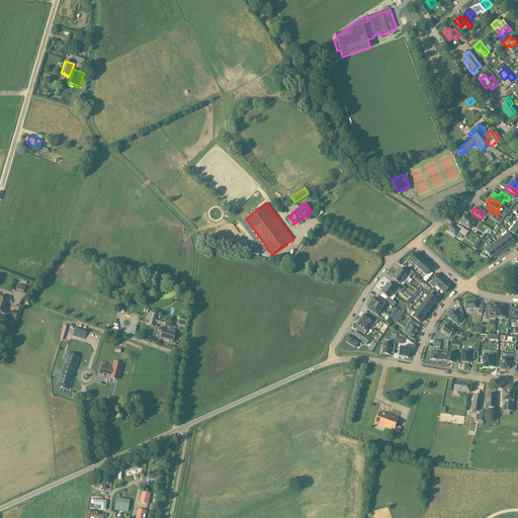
[(463,217),(459,223),(460,224),(460,225),(463,227),(463,226),(469,230),(471,226),(472,227),(475,224),(476,225),(478,222),(470,217),(468,220),(463,217)]
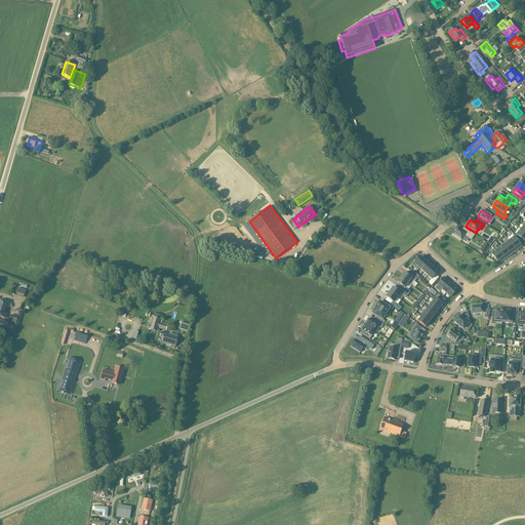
[(475,235),(463,228),(461,231),(457,228),(453,234),(461,240),(465,236),(471,240),(475,235)]
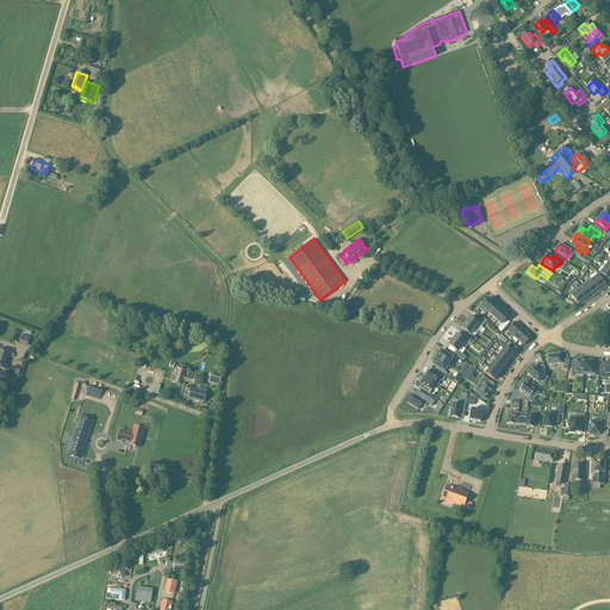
[(598,275),(591,280),(599,291),(607,286),(598,275)]
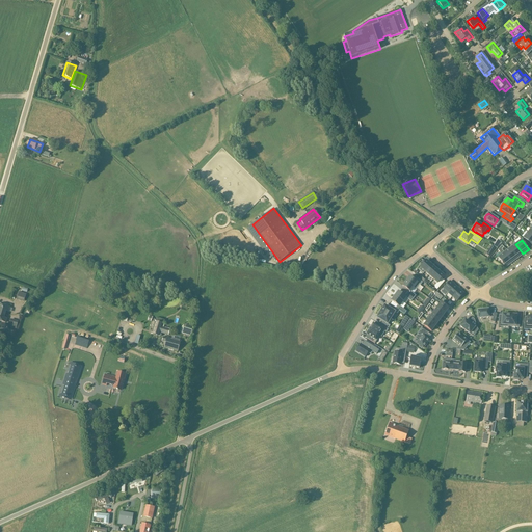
[(515,244),(510,248),(516,258),(523,254),(515,244)]
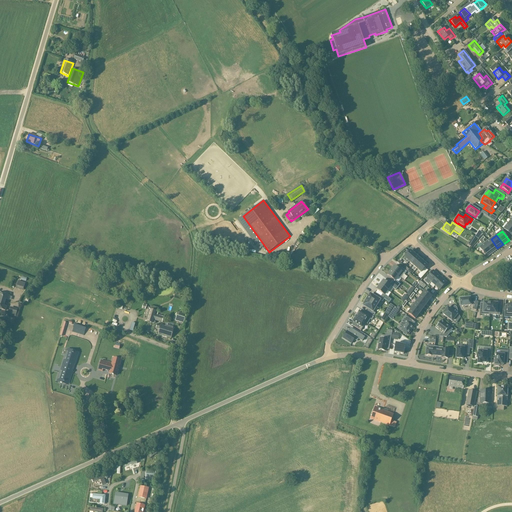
[(471,247),(477,239),(473,237),(468,244),(471,247)]
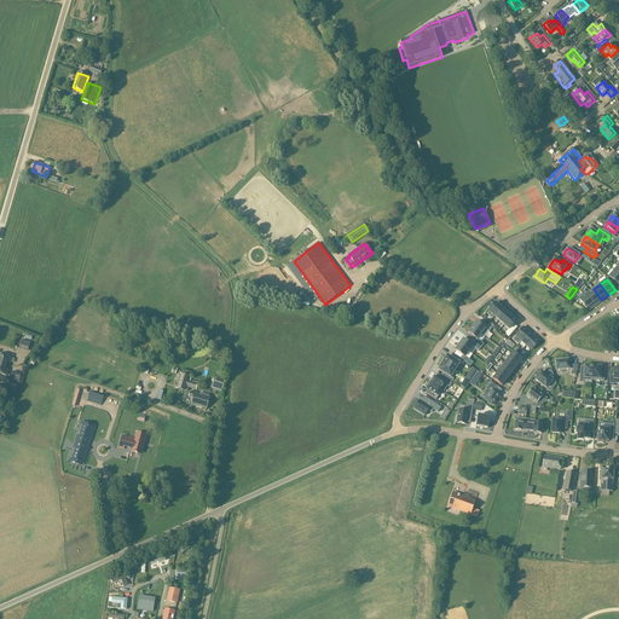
[(594,289),(586,295),(595,305),(601,300),(594,289)]
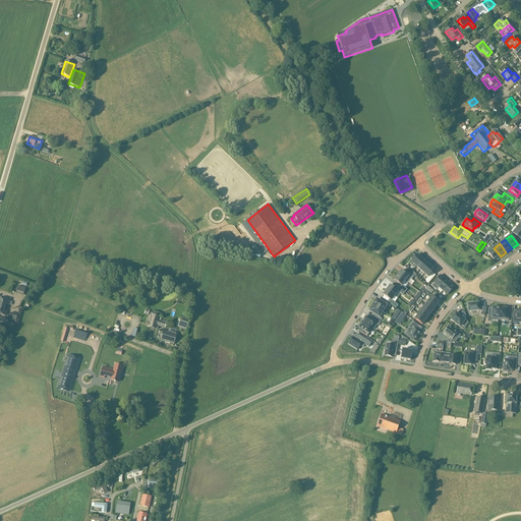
[(501,256),(494,248),(487,252),(495,262),(501,256)]
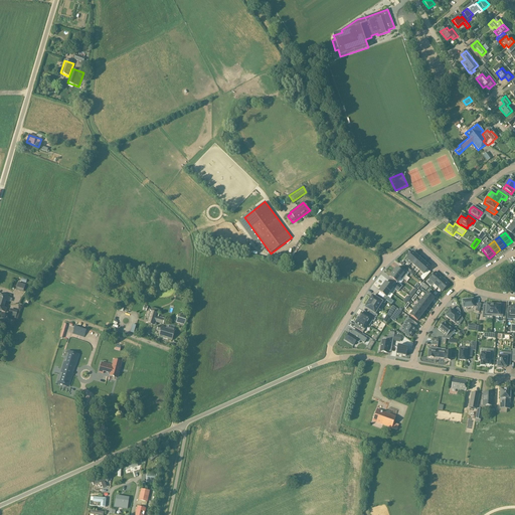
[(411,264),(417,256),(413,252),(406,260),(405,262),(409,266),(411,264)]
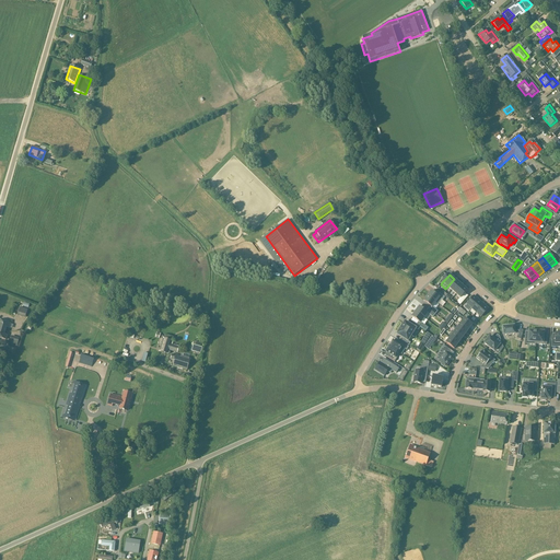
[(454,279),(447,287),(452,290),(458,282),(454,279)]
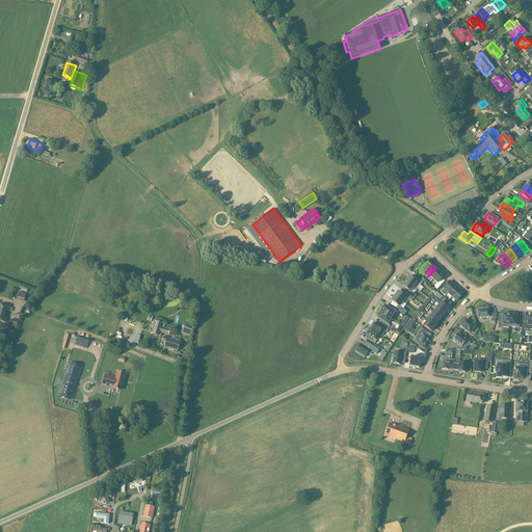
[(433,280),(440,272),(435,268),(429,275),(433,280)]
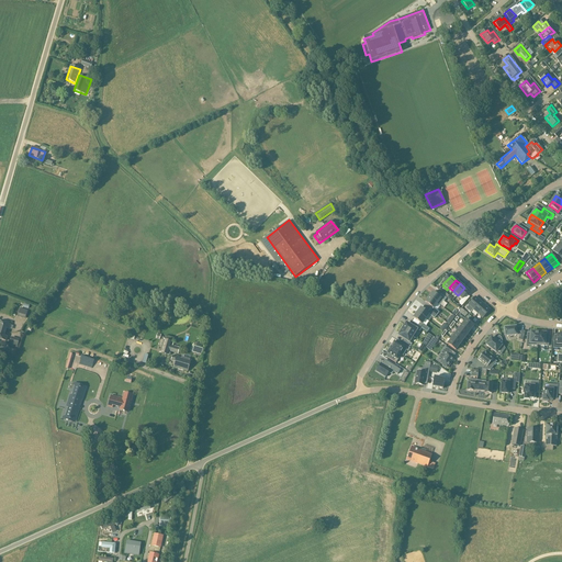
[(469,292),(464,288),(458,295),(462,300),(469,292)]
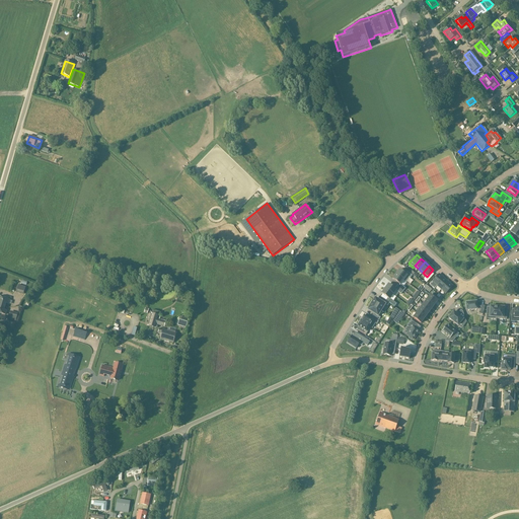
[(399,270),(396,275),(405,282),(409,278),(411,279),(413,276),(408,272),(405,275),(399,270)]
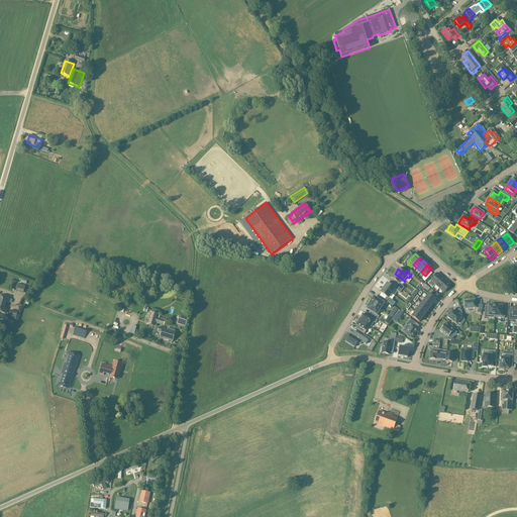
[(395,274),(391,278),(392,279),(397,283),(395,286),(402,291),(404,288),(402,286),(405,282),(404,281),(395,274)]
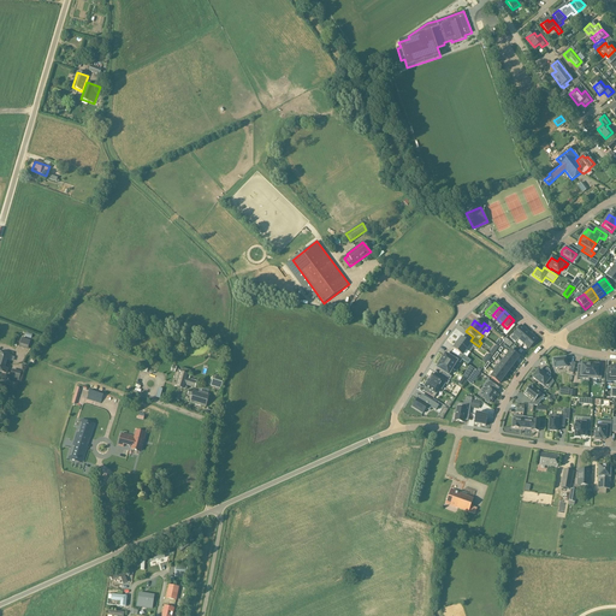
[(516,343),(519,339),(527,331),(525,329),(523,329),(521,326),(510,338),(516,343)]
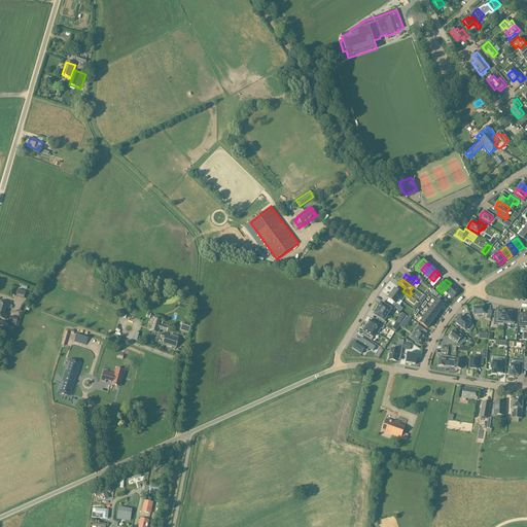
[(453,285),(451,283),(444,290),(448,294),(455,286),(453,284),(453,285)]
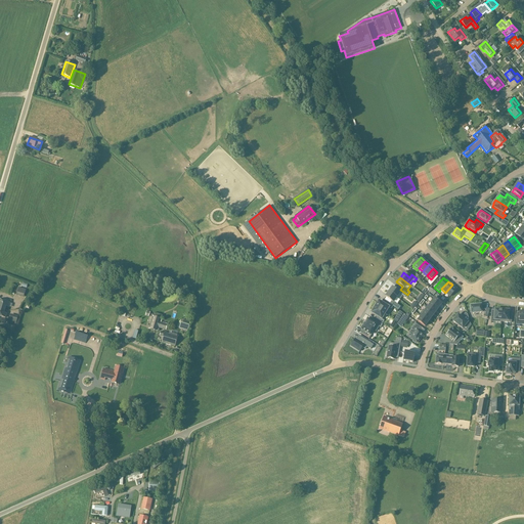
[(452,285),(445,293),(450,297),(456,289),(454,287),(452,285)]
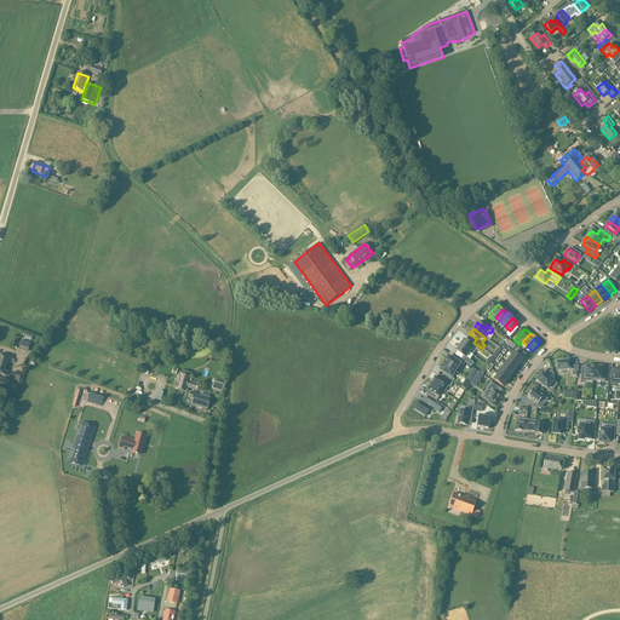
[(30,343),(22,340),(19,350),(28,352),(30,343)]
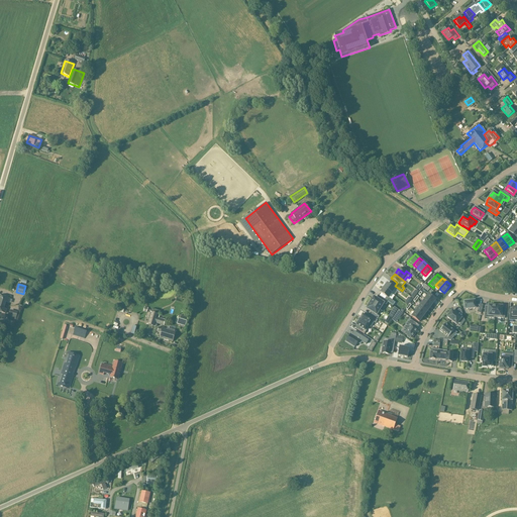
[(387,284),(384,288),(392,294),(395,290),(398,292),(400,294),(402,291),(395,286),(393,288),(388,285),(387,284)]
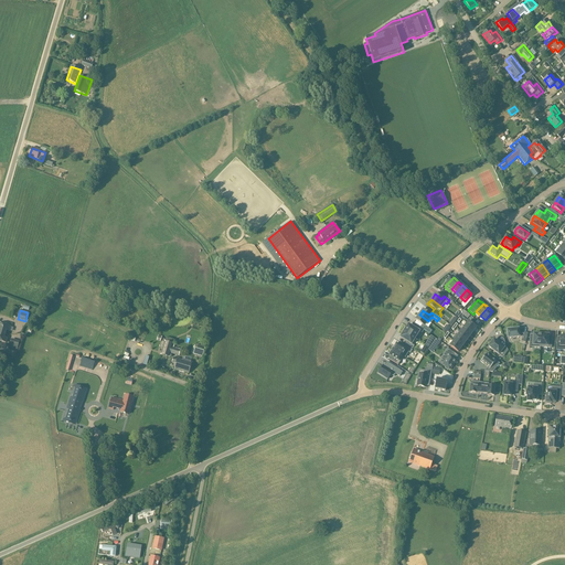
[(419,315),(415,320),(417,321),(422,324),(419,328),(424,331),(429,334),(432,331),(428,329),(432,324),(430,323),(428,321),(419,315)]
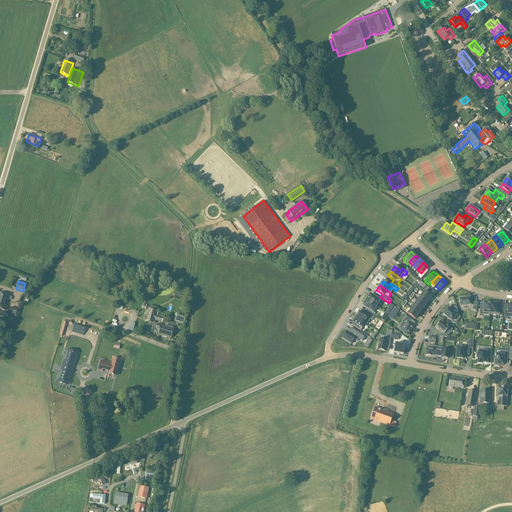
[(10,296),(0,292),(0,308),(5,310),(7,306),(4,305),(6,299),(9,300),(10,296)]
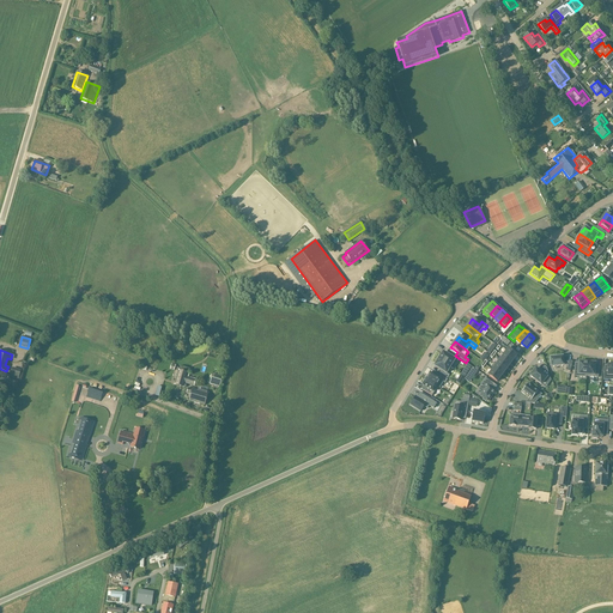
[(508,350),(504,354),(513,362),(517,356),(508,350)]
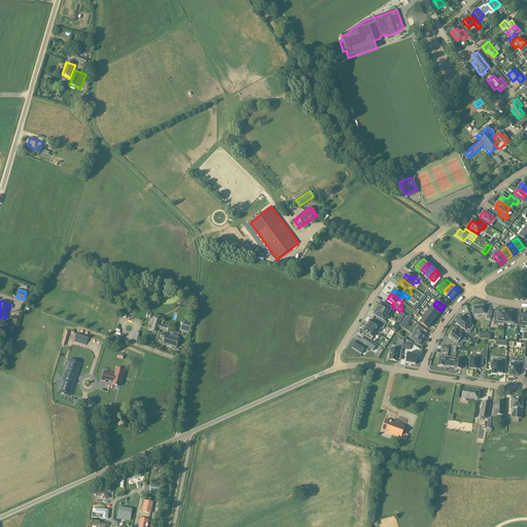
[(386,306),(384,305),(381,303),(379,306),(378,305),(376,308),(387,315),(390,309),(393,311),(395,309),(391,306),(387,303),(386,306)]
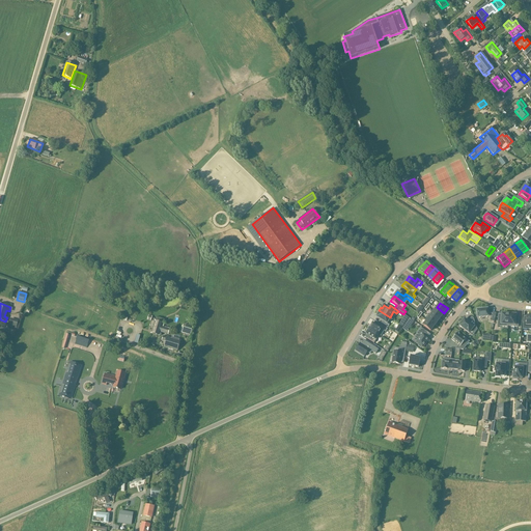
[(444,313),(437,307),(432,311),(441,317),(444,313)]
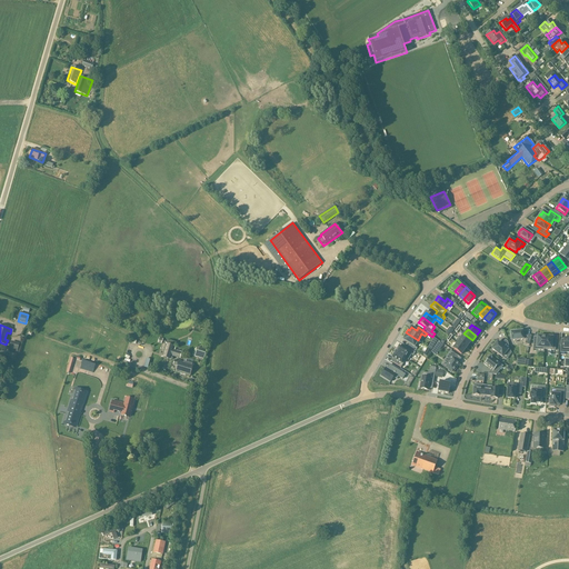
[(516,332),(510,332),(511,341),(526,339),(525,343),(529,345),(531,336),(527,336),(522,336),(522,331),(518,331),(516,331),(516,332)]
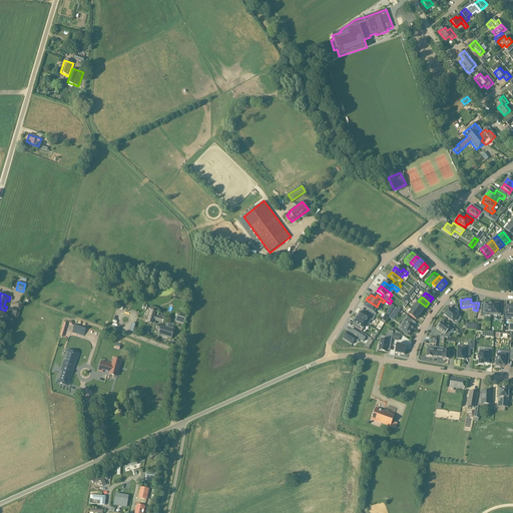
[(364,307),(367,309),(368,310),(367,312),(375,317),(377,314),(374,312),(377,307),(366,300),(364,304),(365,304),(364,307)]
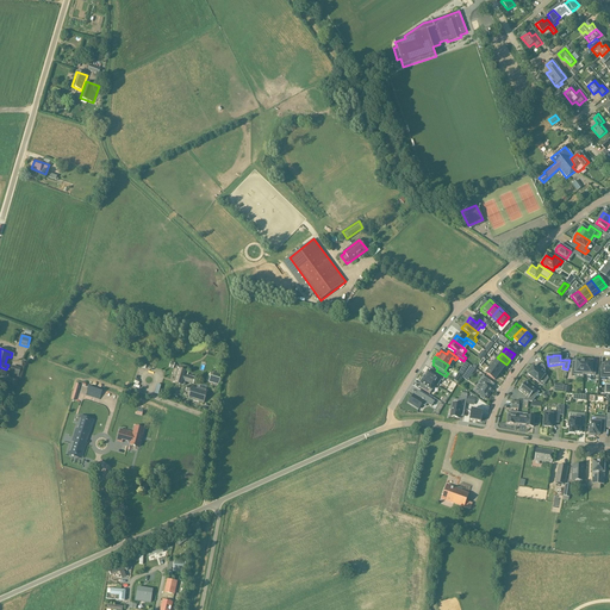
[(493,363),(503,369),(506,365),(497,358),(493,363)]
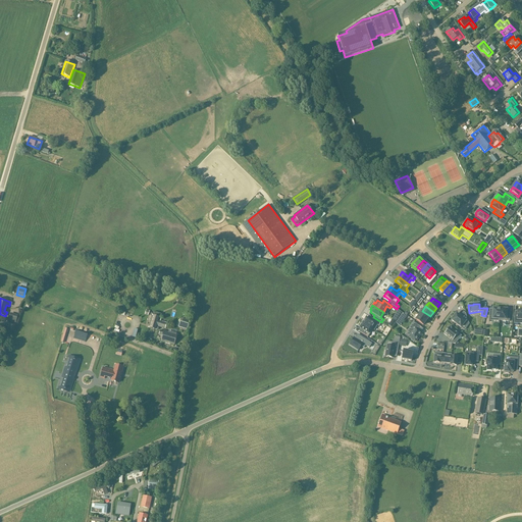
[(500,320),(500,309),(497,309),(497,308),(492,308),(492,311),(489,311),(488,322),(492,323),(492,320),(500,320)]
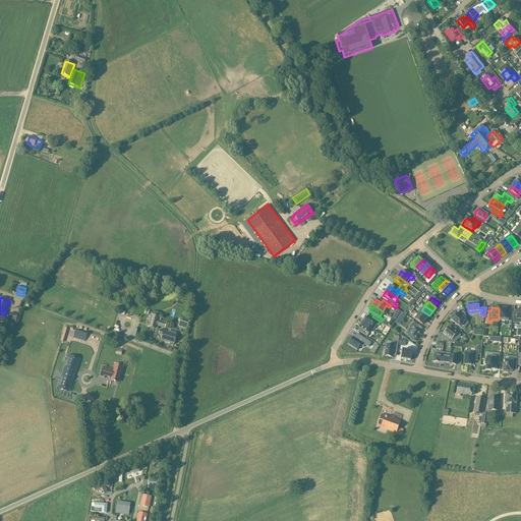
[(499,308),(499,320),(508,321),(509,312),(506,311),(506,308),(502,307),(502,308),(499,308)]
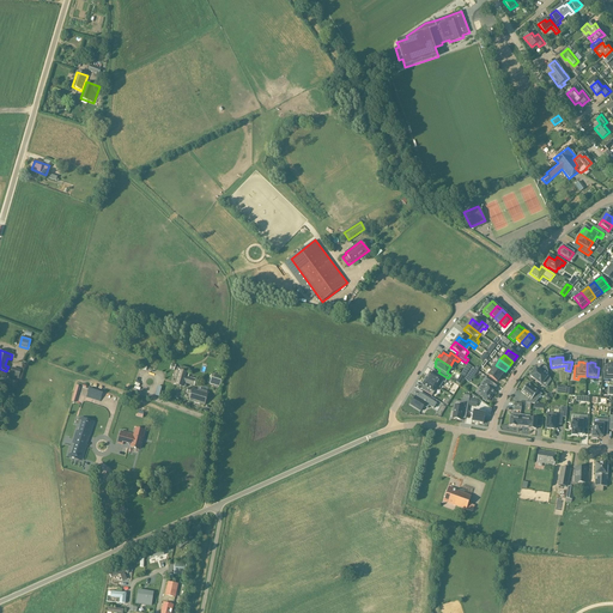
[(501,377),(505,371),(496,365),(492,370),(501,377)]
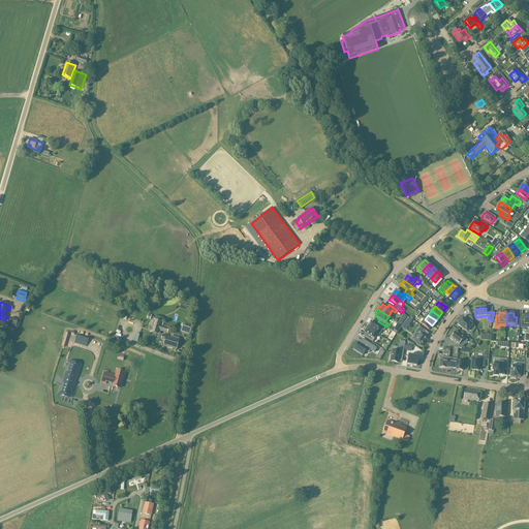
[(10,317),(8,325),(16,328),(19,319),(10,317)]
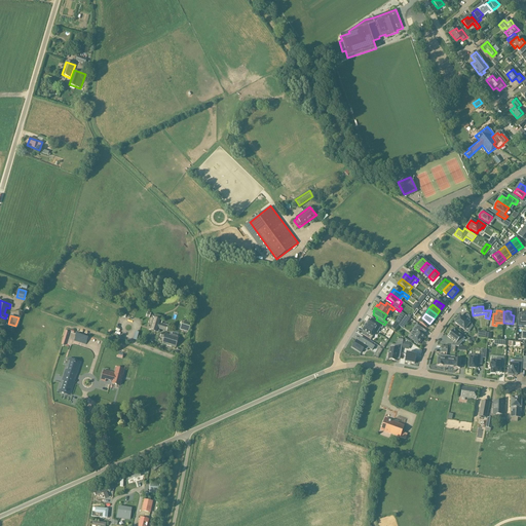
[(153,317),(149,330),(158,332),(159,330),(166,332),(168,326),(161,324),(162,321),(161,321),(162,317),(154,315),(153,317)]
